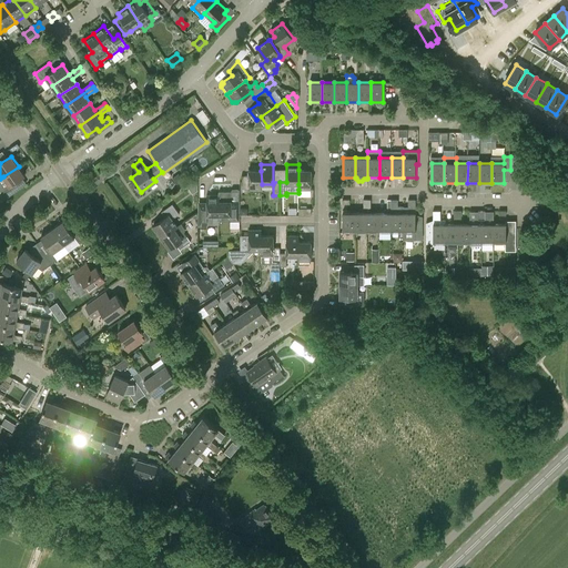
[(3,176),(0,179),(0,190),(2,193),(0,194),(6,201),(17,192),(12,186),(26,176),(19,166),(3,176)]
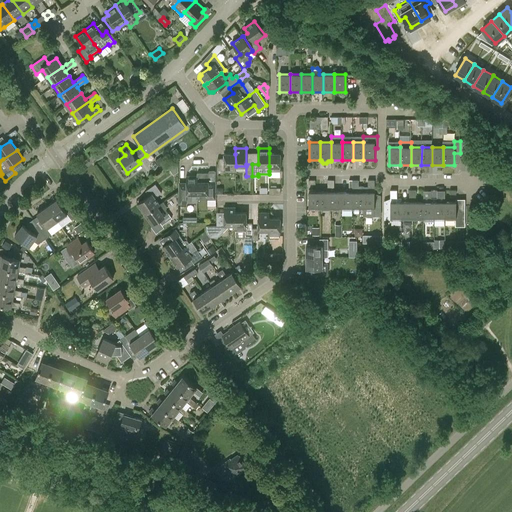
[(269,171),(280,171),(280,153),(269,153),(269,166),(269,171)]
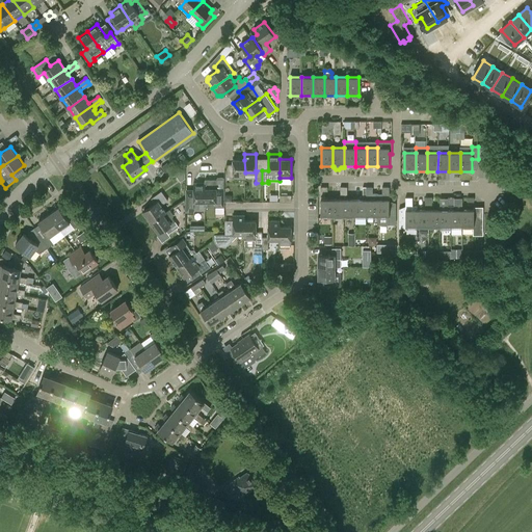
[(245,173),(244,160),(233,160),(233,165),(227,165),(227,177),(233,177),(233,178),(245,178),(245,173)]
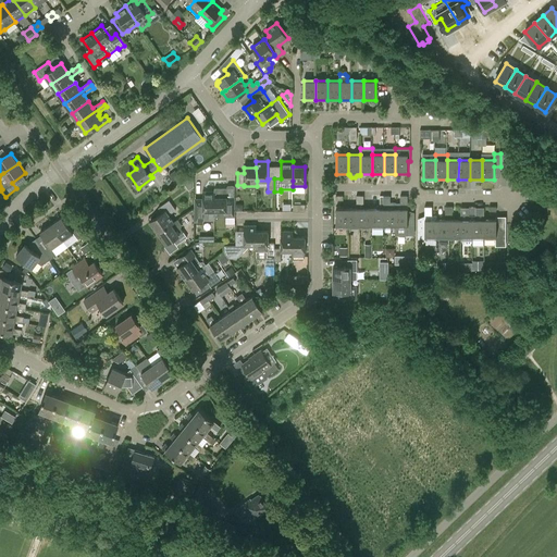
[(214,211),(214,218),(227,218),(227,215),(234,215),(234,202),(235,202),(235,197),(226,197),(226,189),(214,189),(214,192),(214,211)]
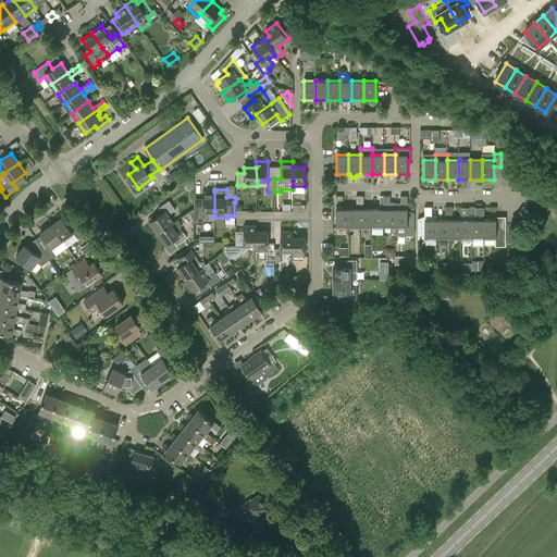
[(214,218),(214,211),(214,192),(202,193),(202,198),(195,198),(195,209),(196,209),(196,222),(203,222),(203,220),(214,220),(214,218)]
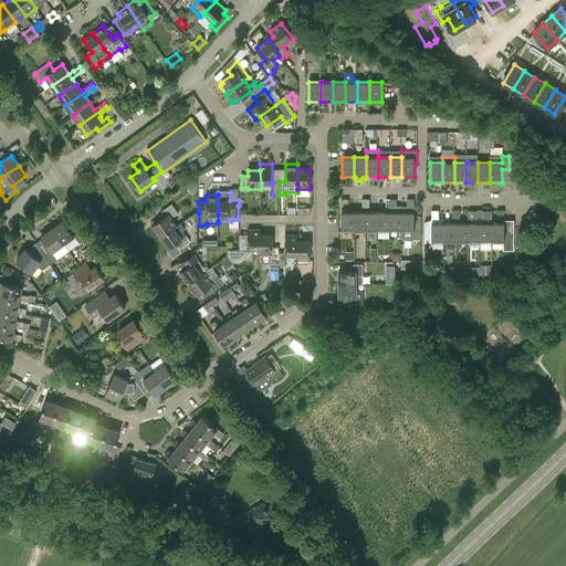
[(401,212),(401,232),(413,232),(415,232),(415,231),(415,199),(407,199),(407,212),(401,212)]
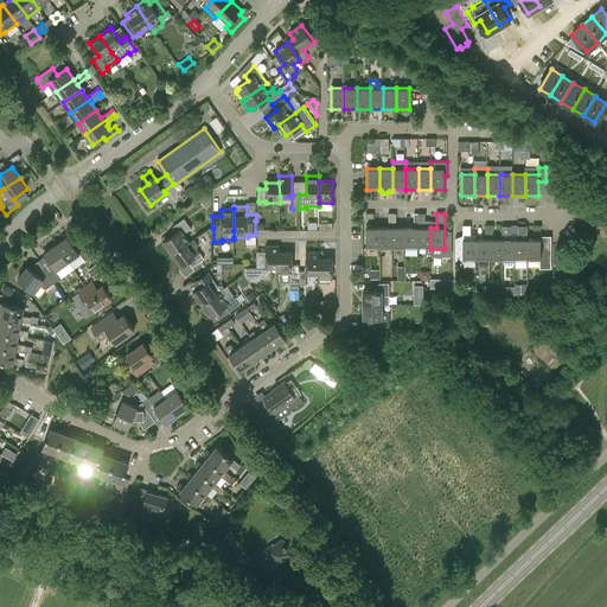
[(187,244),(190,242),(184,235),(192,229),(184,218),(173,227),(177,232),(164,242),(172,254),(187,244)]
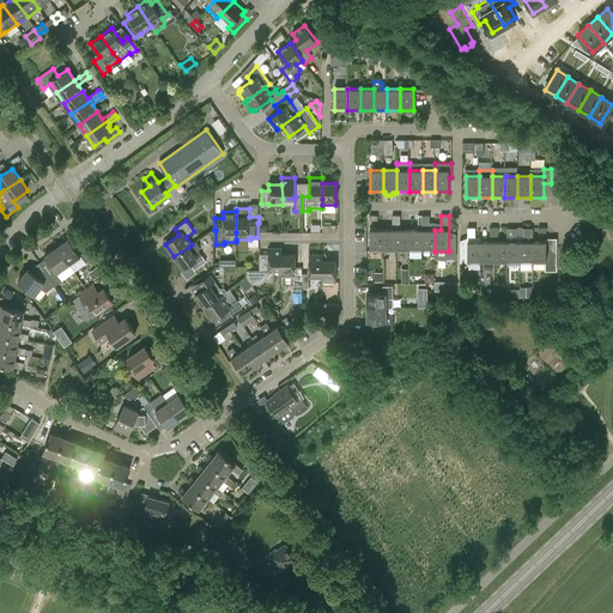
[(370,252),(383,252),(383,230),(370,230),(370,252)]
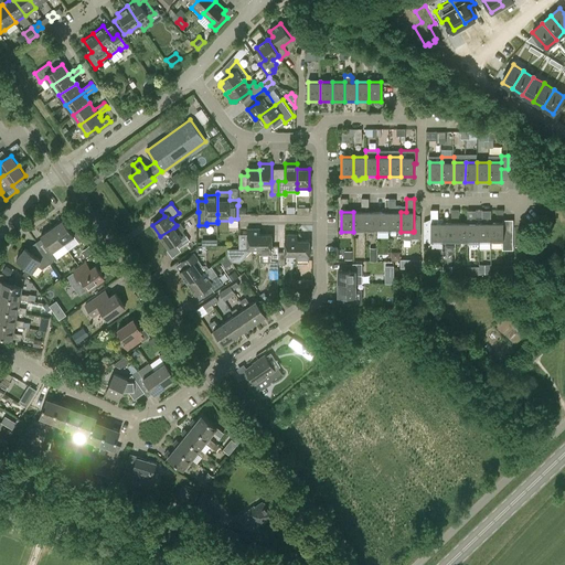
[(353,232),(365,232),(365,212),(353,212),(353,232)]
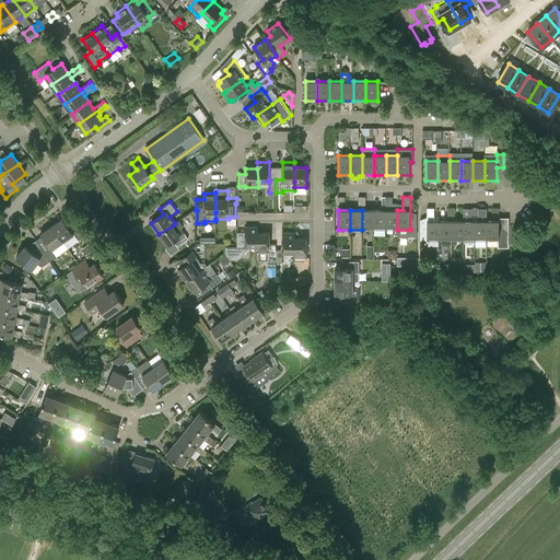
[(374,230),(374,210),(362,210),(362,230),(374,230)]
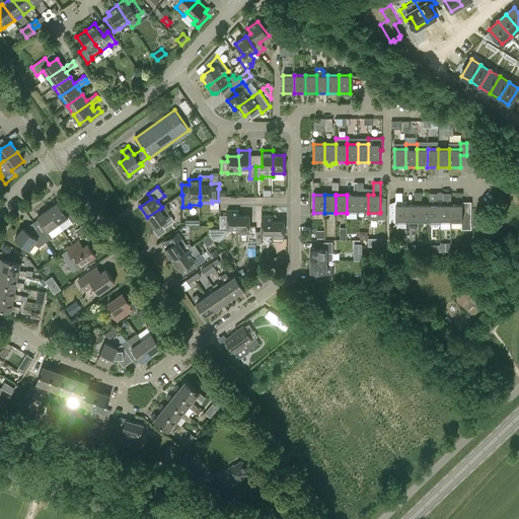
[(347,213),(358,213),(358,195),(347,195),(347,213)]
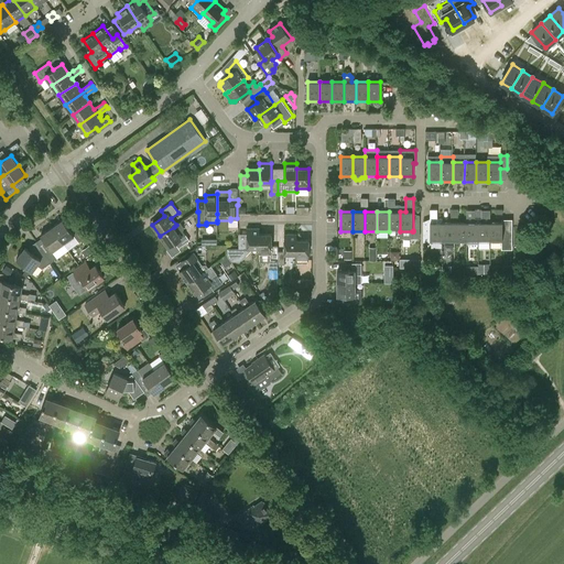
[(389,231),(400,231),(400,212),(389,212),(389,231)]
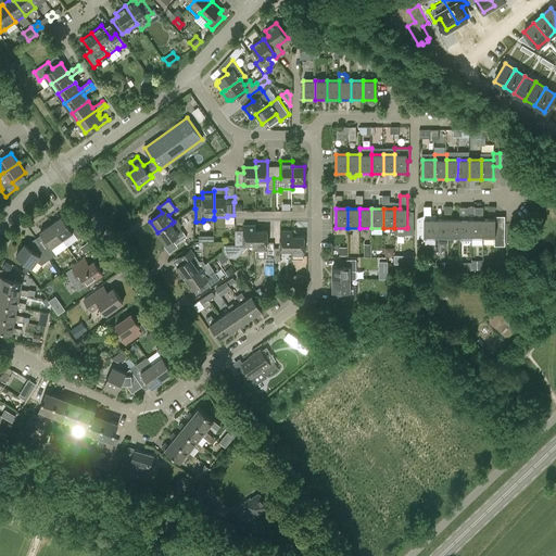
[(425,215),(425,219),(425,239),(437,239),(437,219),(437,215),(425,215)]
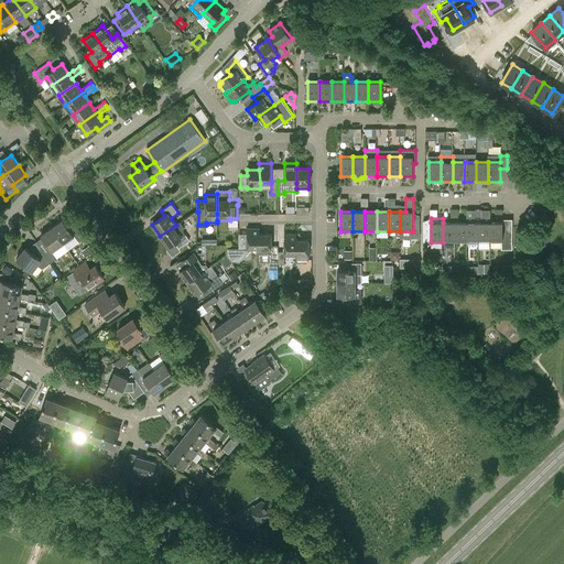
[(75,225),(68,229),(63,220),(52,228),(63,243),(74,237),(78,243),(85,239),(75,225)]
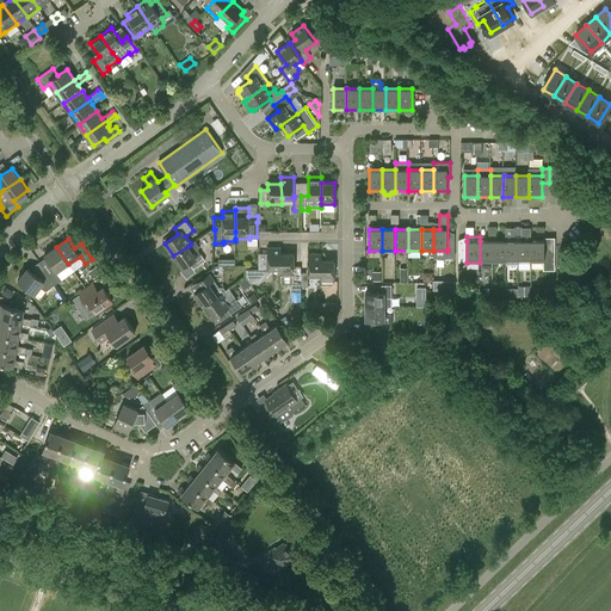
[(195,241),(191,244),(189,246),(173,255),(181,269),(190,263),(193,269),(205,260),(198,250),(199,246),(195,241)]
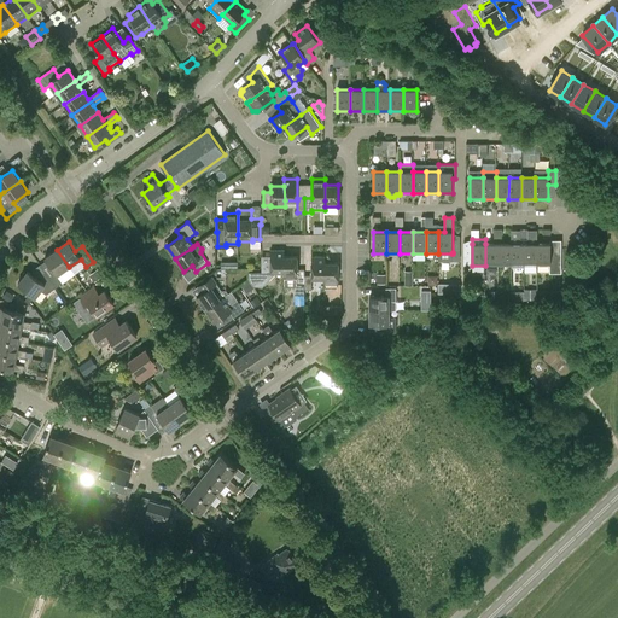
[(485,266),(499,266),(499,244),(485,244),(485,266)]
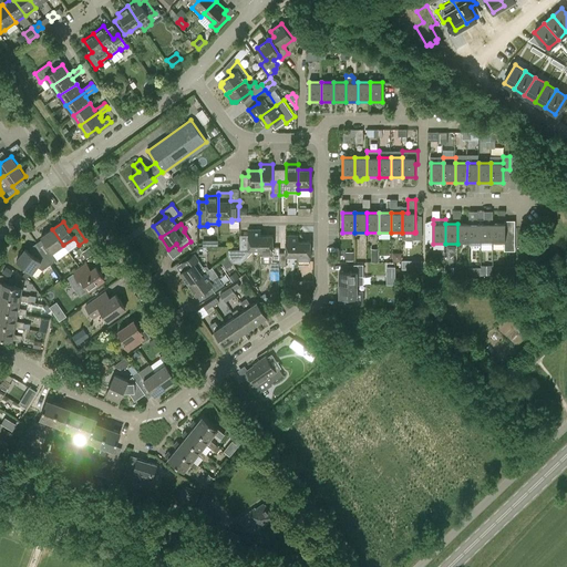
[(457,244),(468,244),(468,224),(457,224),(457,244)]
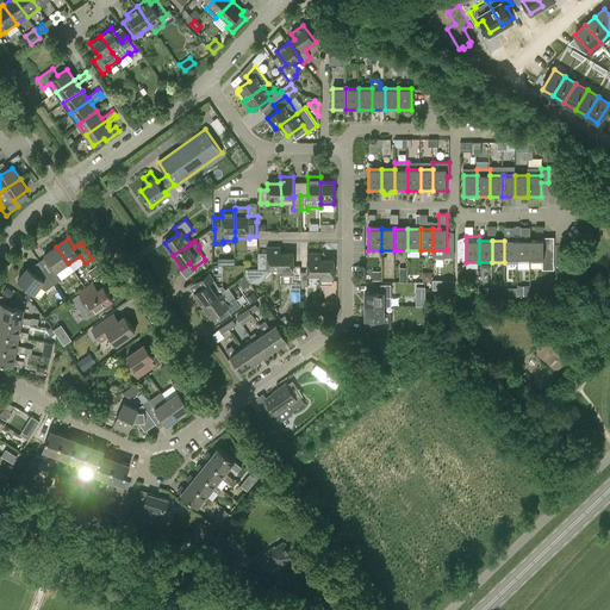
[(504,262),(517,262),(517,241),(504,241),(504,262)]
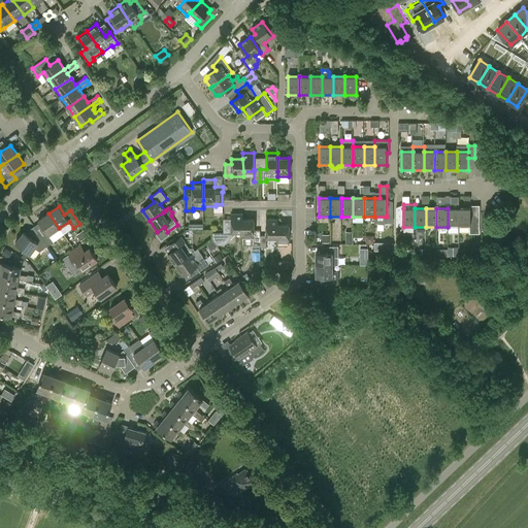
[(448,227),(459,227),(459,208),(448,208),(448,227)]
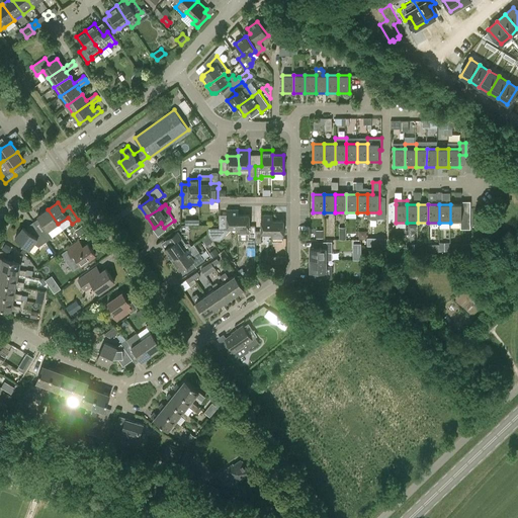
[(461,211),(461,204),(450,204),(450,223),(460,223),(460,229),(470,229),(470,211),(461,211)]
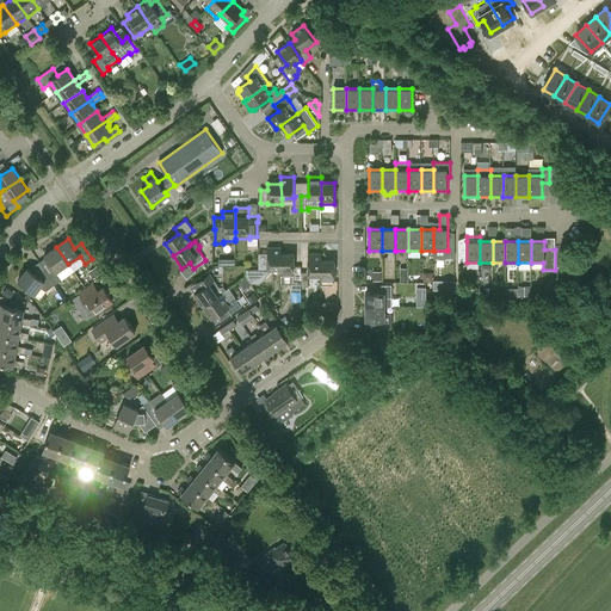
[(53,267),(45,272),(55,285),(62,279),(56,272),(68,264),(56,247),(44,255),(53,267)]
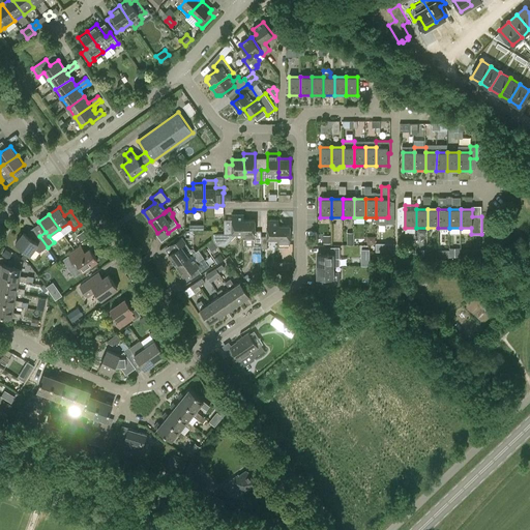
[(243,233),(244,219),(244,214),(232,214),(232,230),(225,230),(225,233),(213,233),(213,239),(217,245),(226,245),(236,235),(236,233),(243,233)]
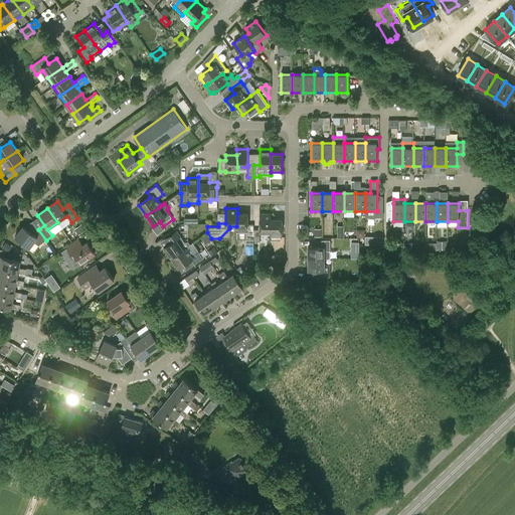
[(253,241),(253,236),(253,229),(254,229),(254,224),(247,224),(247,213),(237,213),(236,226),(236,231),(237,231),(236,236),(238,238),(245,238),(245,243),(248,245),(253,245),(253,241)]
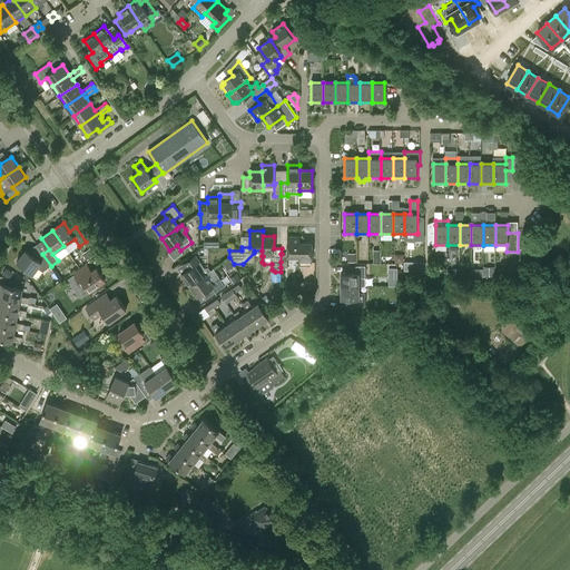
[(288,256),(300,256),(301,243),(301,236),(288,236),(288,254),(282,254),(281,254),(281,262),(281,267),(287,267),(287,256),(288,256)]
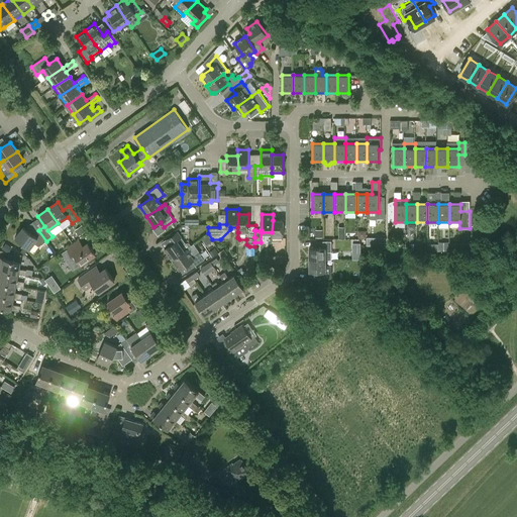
[(283,238),(283,220),(273,220),(272,232),(272,237),(283,238)]
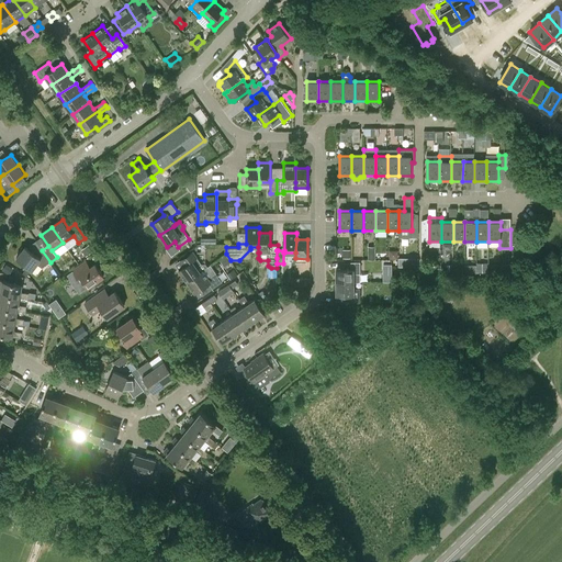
[(43,268),(51,262),(42,250),(35,255),(25,247),(17,259),(32,271),(37,265),(43,268)]
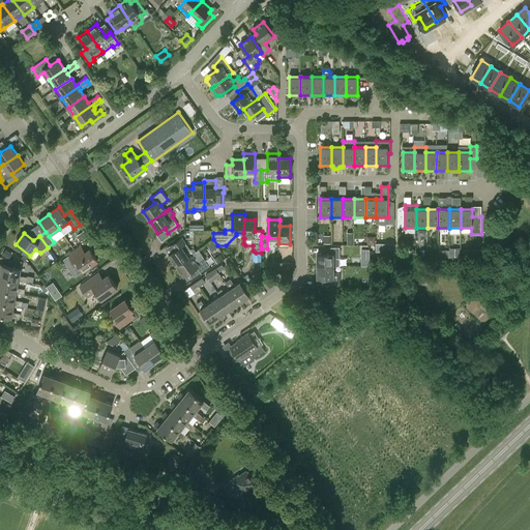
[(176,266),(189,257),(184,251),(188,247),(182,237),(174,243),(173,243),(170,245),(174,252),(169,255),(176,266)]
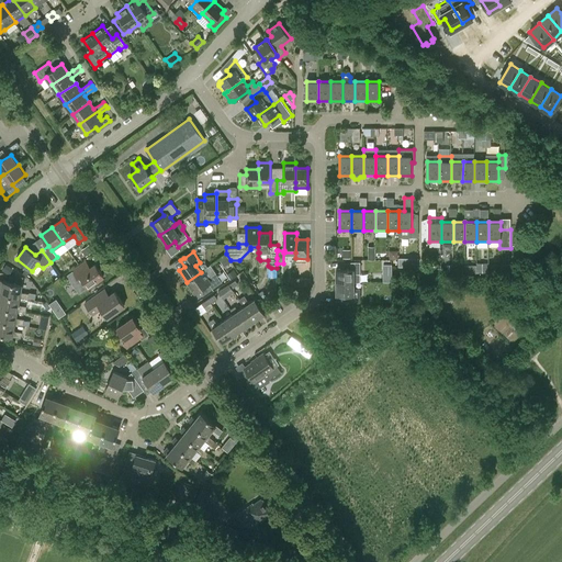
[(86,261),(72,271),(67,274),(71,281),(70,282),(79,293),(103,276),(96,263),(90,268),(86,261)]
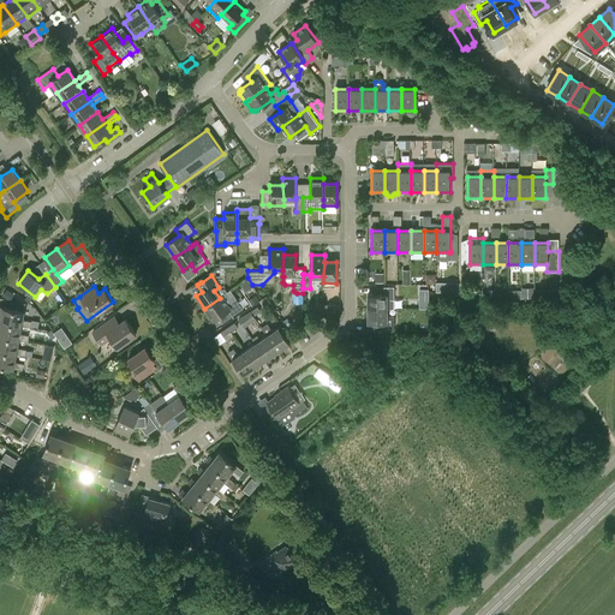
[(368,294),(368,309),(387,309),(387,300),(394,300),(394,287),(387,287),(387,294),(368,294)]
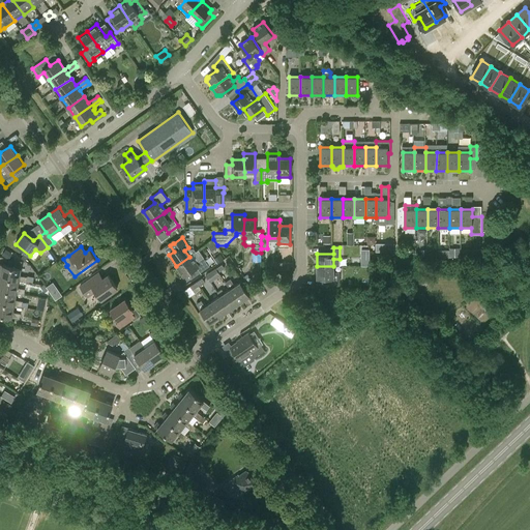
[(450,256),(461,256),(461,247),(450,247),(450,256)]
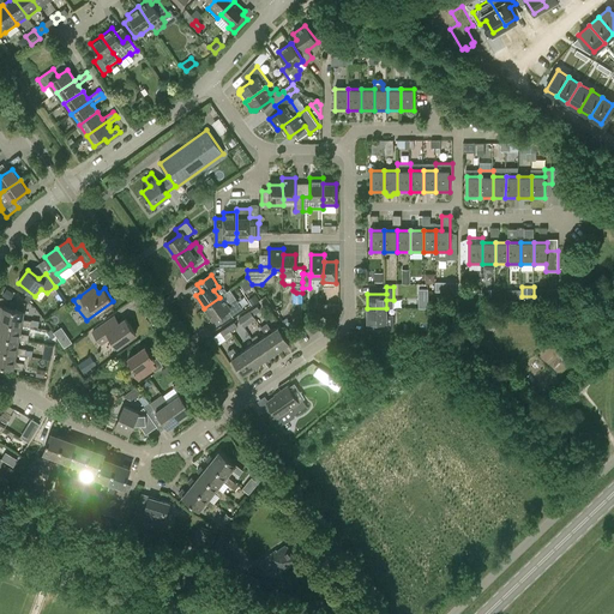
[(222,295),(220,298),(204,308),(214,320),(227,311),(232,317),(242,308),(229,290),(222,295)]
